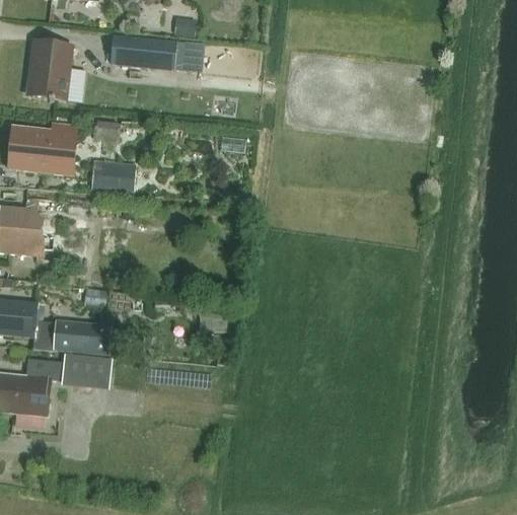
[(180,18),(178,34),(192,35),(194,19),(180,18)]
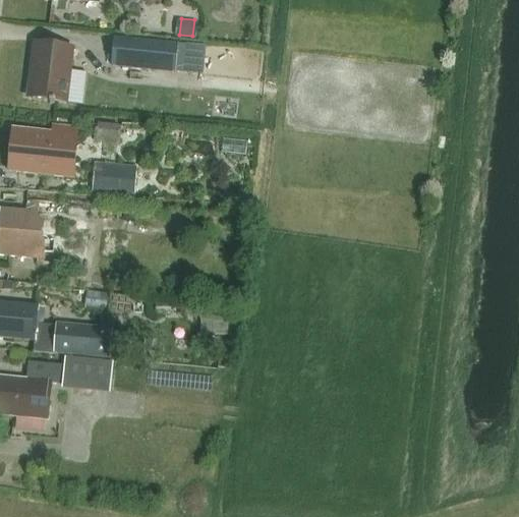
[(200,71),(204,45),(113,36),(110,64),(174,70),(174,69),(200,72),(200,71)]
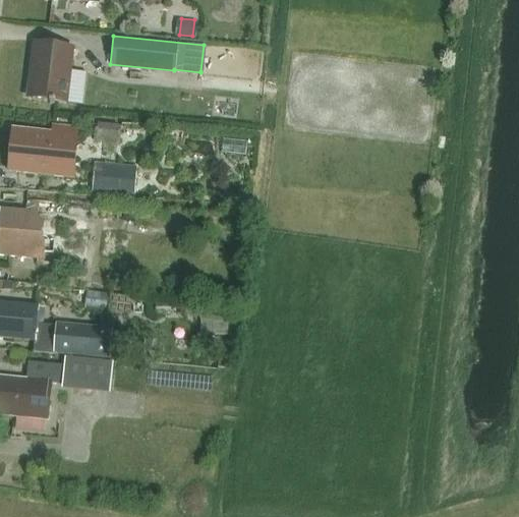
[(33,41),(31,60),(38,61),(33,100),(65,104),(81,106),(85,69),(69,68),(72,46),(33,41)]
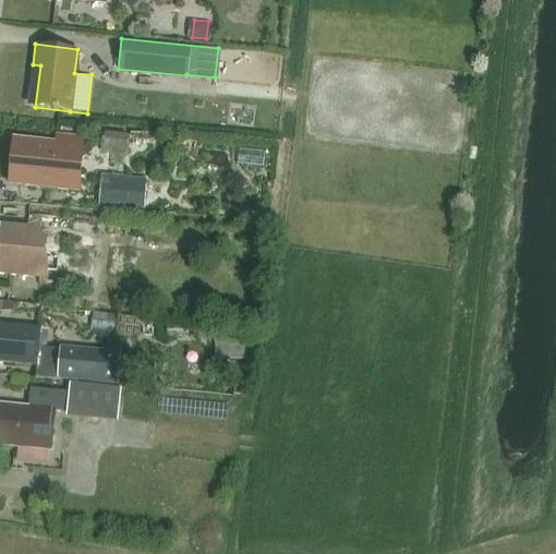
[(105,143),(129,147),(131,130),(107,125),(105,143)]
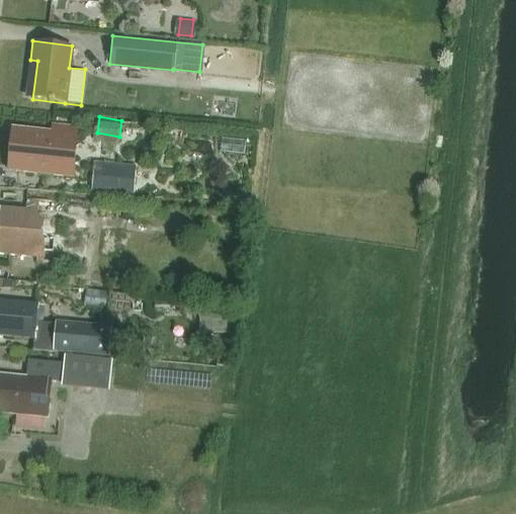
[(11,126),(8,163),(20,165),(19,170),(71,175),(76,125),(52,123),(51,131),(11,126)]
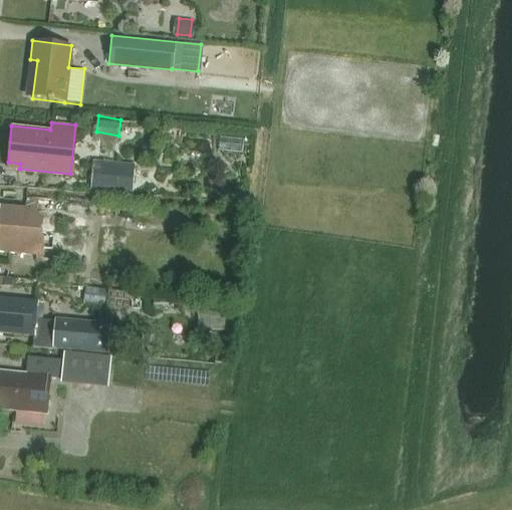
[(136,187),(136,158),(92,158),(92,187),(136,187)]
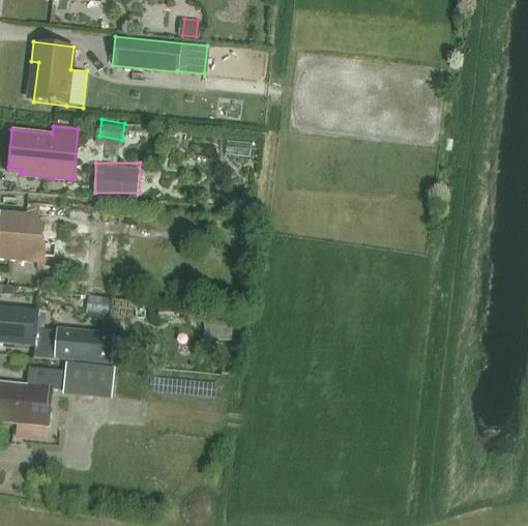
[(60,245),(63,206),(26,202),(25,213),(0,210),(0,257),(36,260),(35,267),(84,271),(85,261),(67,260),(68,246),(60,245)]
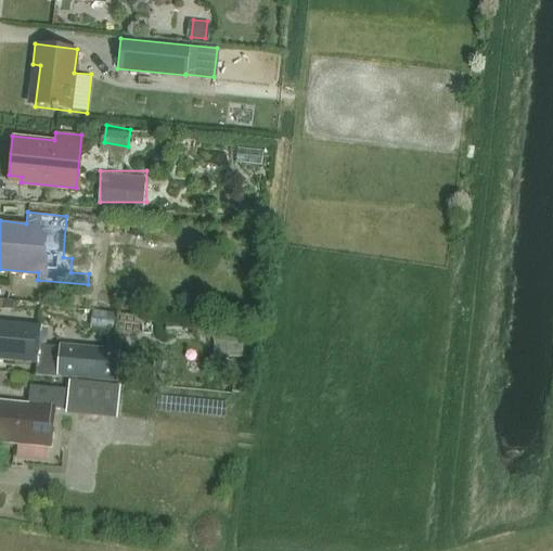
[(2,298),(1,307),(12,308),(12,298),(2,298)]
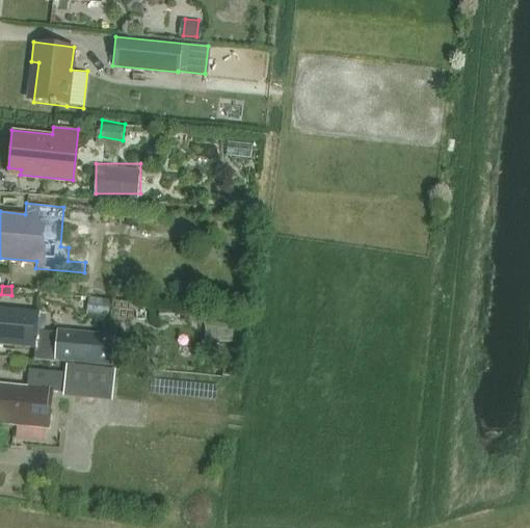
[(88,297),(86,312),(109,315),(111,299),(88,297)]
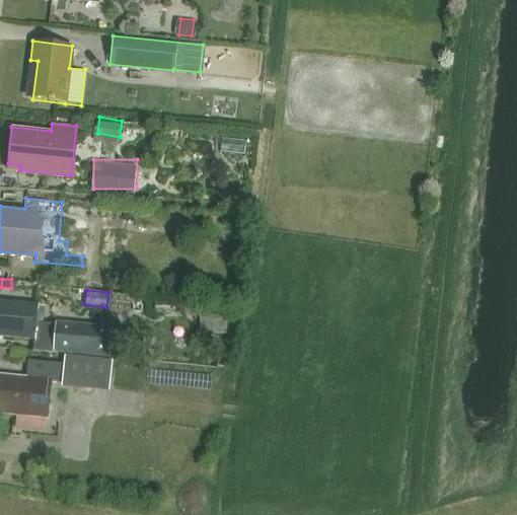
[(55,323),(38,321),(35,321),(37,303),(0,299),(0,334),(33,338),(32,350),(54,352),(55,349),(106,354),(108,326),(55,322),(55,323)]
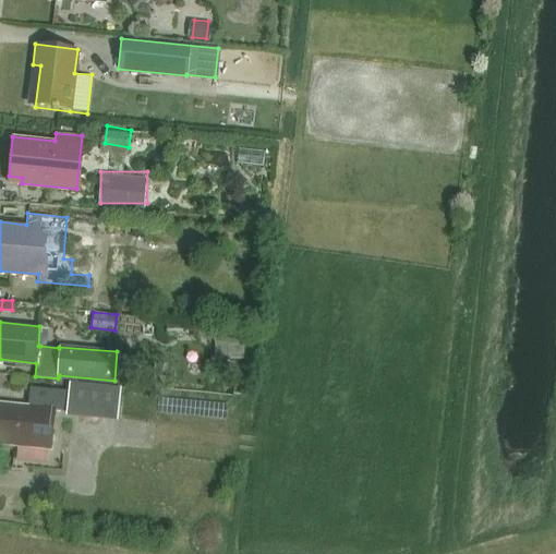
[(216,352),(244,353),(244,333),(217,333),(216,352)]
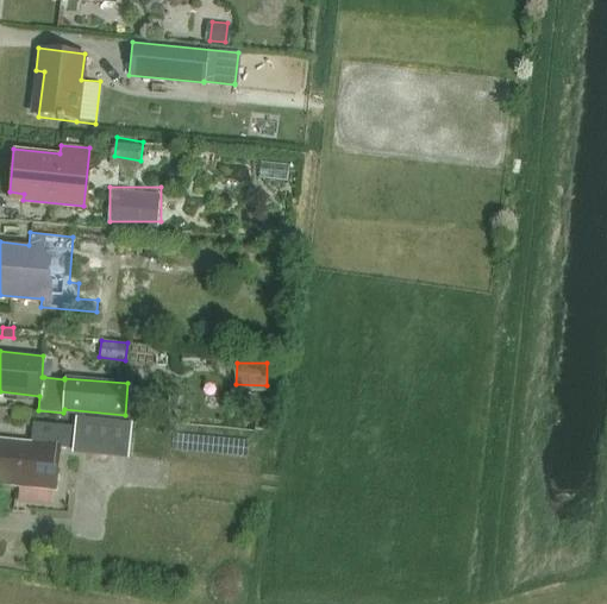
[(207,408),(227,398),(219,382),(199,390),(207,408)]
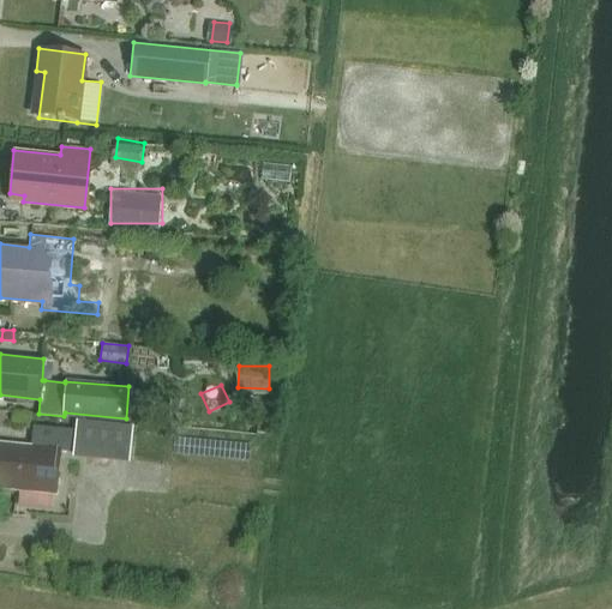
[(0,486),(52,492),(55,448),(72,451),(71,456),(127,460),(131,423),(75,417),(73,429),(31,424),(30,446),(0,442),(0,486)]
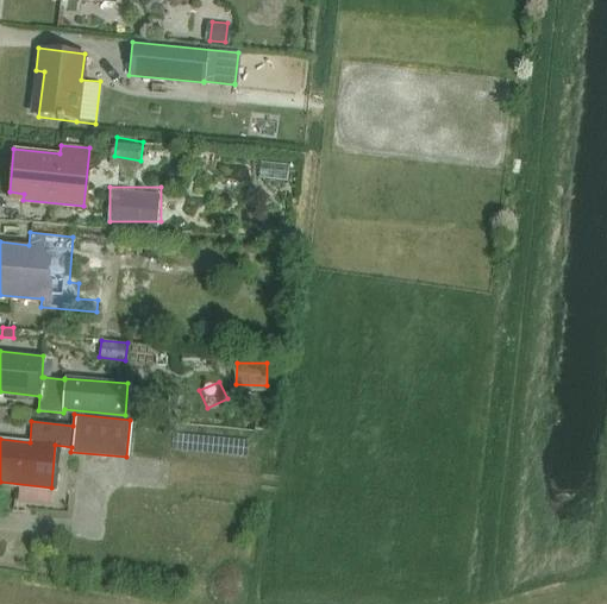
All buildings are outlined.
